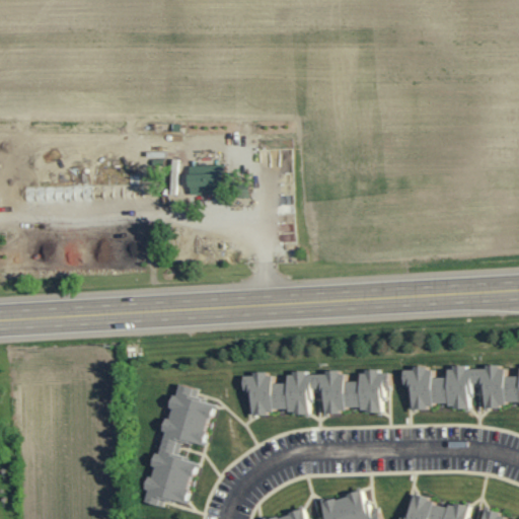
[(222,165),(190,165),(190,195),(223,194),(222,165)]
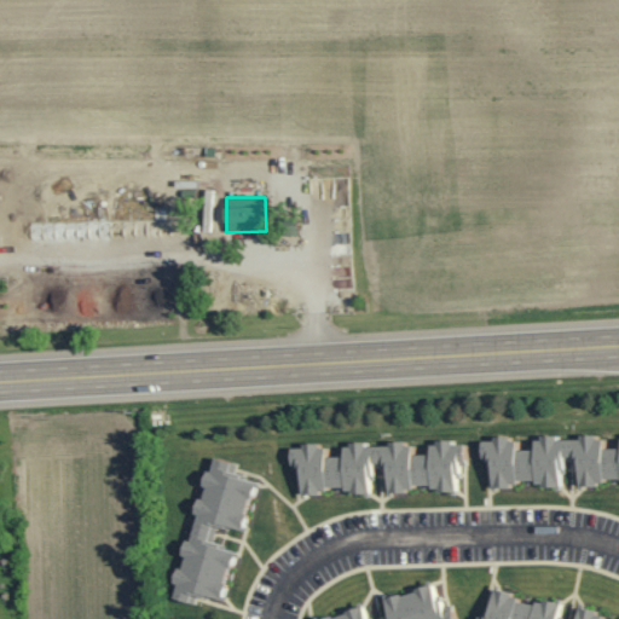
[(493,490),(525,482),(554,487),(561,485),(566,463),(574,461),(580,485),(588,486),(613,480),(618,481),(618,449),(605,447),(602,438),(582,434),(580,441),(551,437),(536,440),(534,451),(518,449),(515,439),(493,435),(492,443),(481,440),(493,490)]
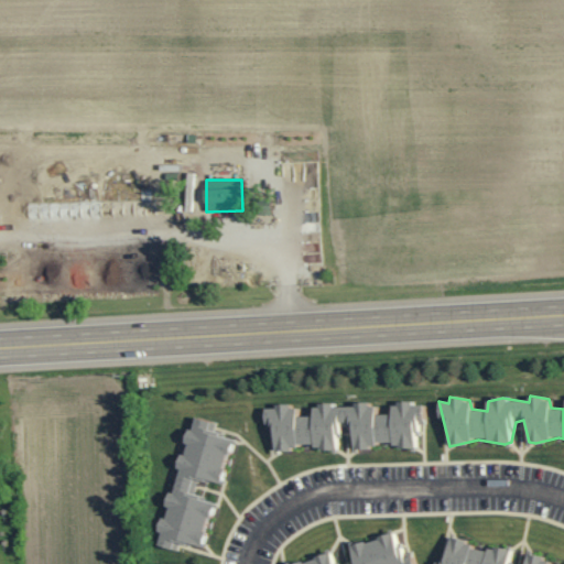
[(416,446),(424,405),(407,402),(393,405),(391,416),(377,413),(375,405),(360,403),(355,404),(355,409),(328,404),(314,408),(312,418),(297,415),(295,408),(281,405),(264,410),(274,449),(282,451),(306,444),(332,449),(339,447),(338,444),(342,427),(348,425),(355,451),(387,443),(411,447),(416,446)]
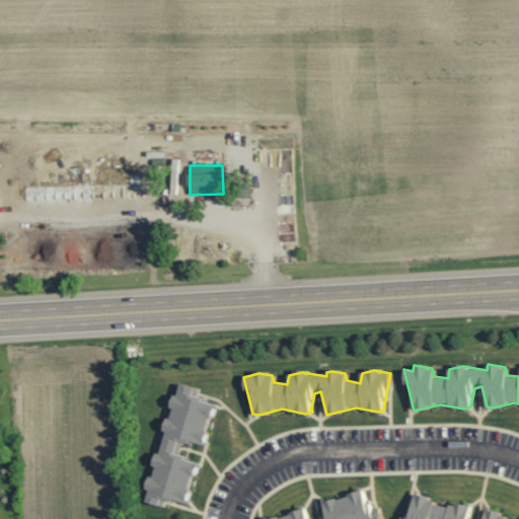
[(187,504),(197,463),(178,458),(182,441),(204,446),(215,404),(192,398),(195,388),(177,383),(168,420),(167,420),(158,454),(154,453),(151,465),(152,465),(146,490),(147,490),(144,502),(163,507),(164,499),(187,504)]
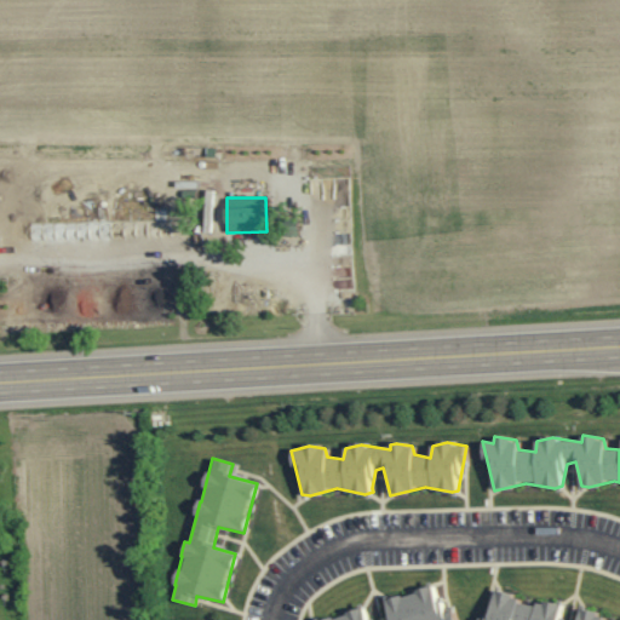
[(369,619),(367,608),(321,619),(455,619),(453,610),(443,613),(436,586),(384,601),(389,619),(369,619)]
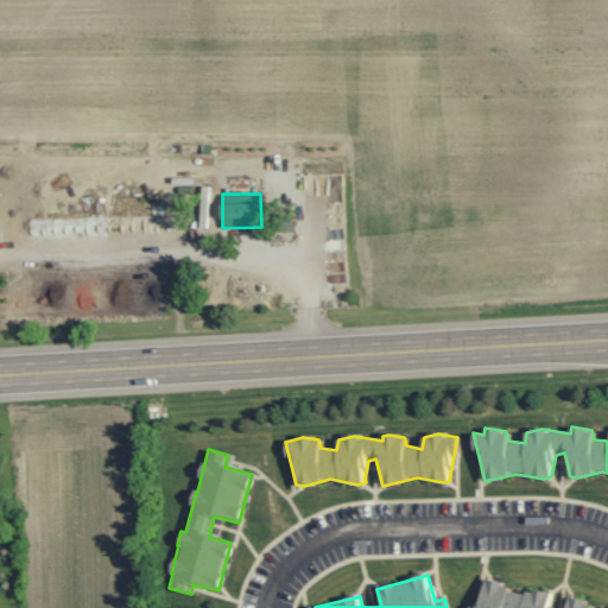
[(590,607),(587,599),(570,599),(565,607),(550,607),(550,590),(532,590),(524,594),(485,580),(473,607),(590,607)]
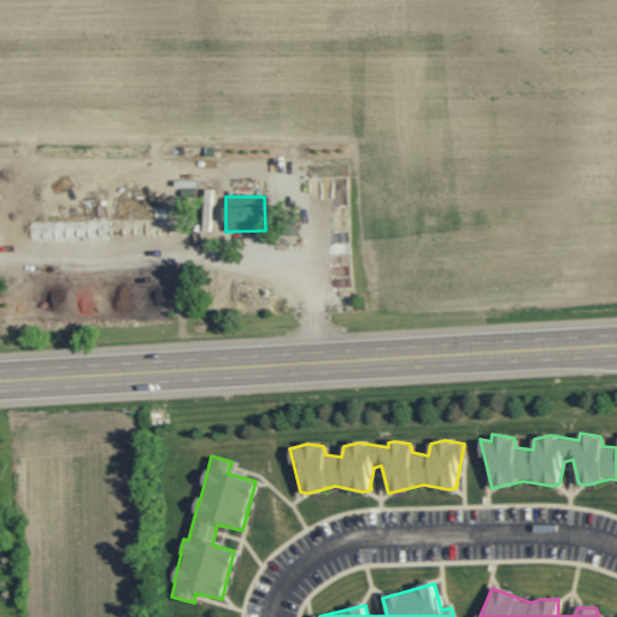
All buildings are outlined.
